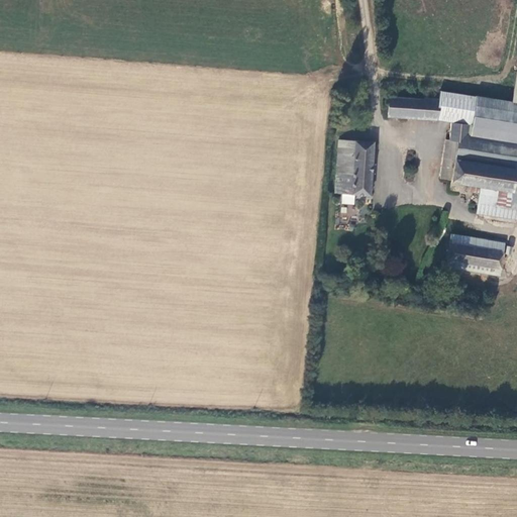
[(423,99),(389,97),(387,118),(437,122),(437,121),(450,123),(471,125),(476,97),(439,91),(438,99),(424,98),(423,99)]
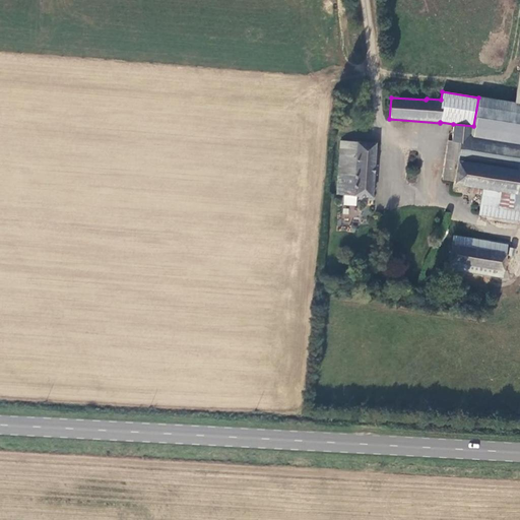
[(472,137),(519,144),(519,104),(515,103),(478,96),(478,98),(473,126),(472,137)]
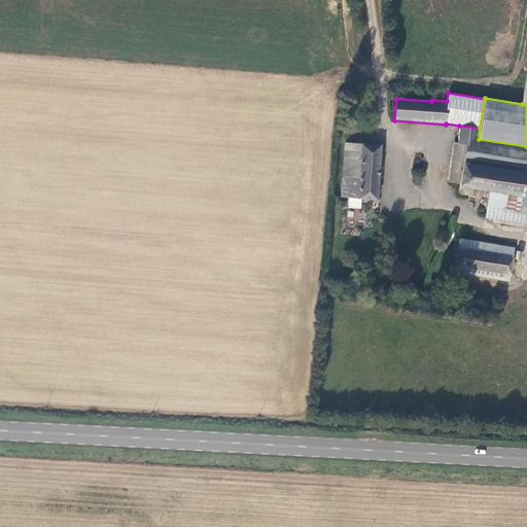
[(457,143),(466,146),(476,138),(479,139),(480,128),(459,126),(457,143)]
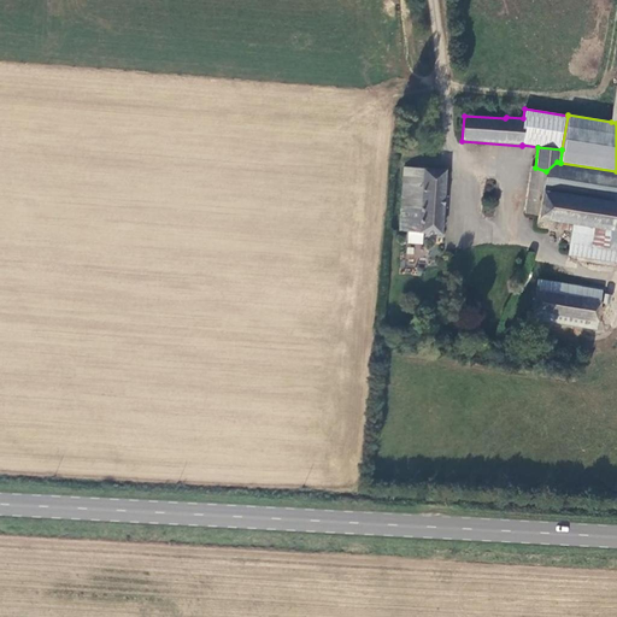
[(542,192),(616,204),(616,195),(616,171),(560,163),(557,162),(546,171),(542,192)]
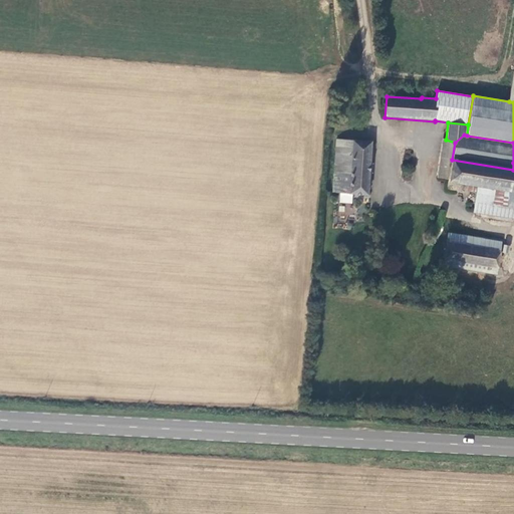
[(372,142),(336,139),(332,192),(340,193),(352,194),(368,196),(372,142)]
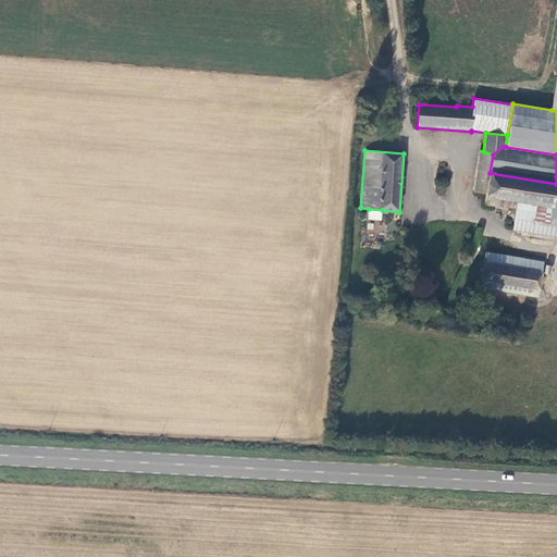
[(548,225),(556,184),(490,173),(493,155),(483,151),(481,151),(473,193),(485,195),(484,206),(508,210),(509,202),(517,203),(536,207),(533,223),(548,225)]
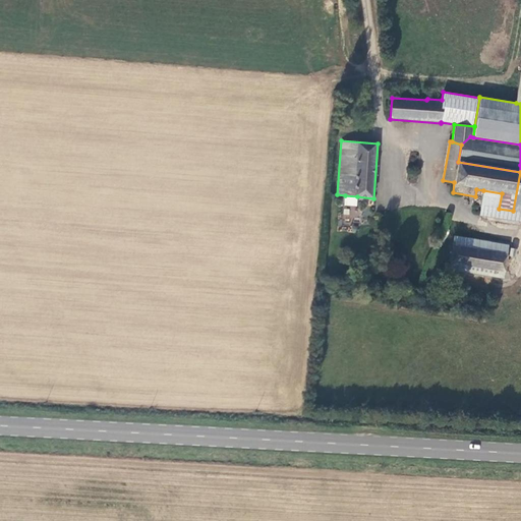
[(502,193),(483,190),(479,217),(520,223),(520,212),(513,211),(499,209),(502,193)]
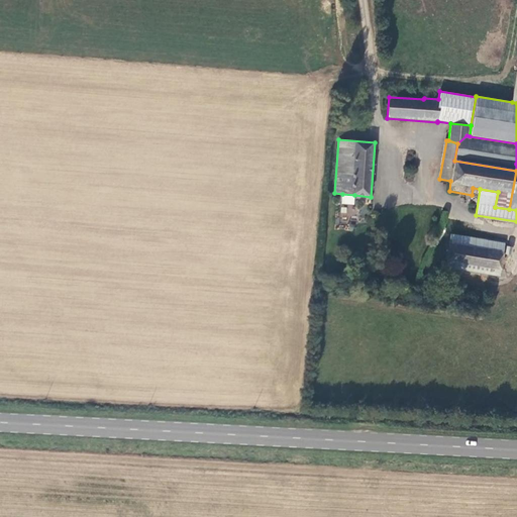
[(354,195),(342,194),(341,204),(353,205),(354,195)]
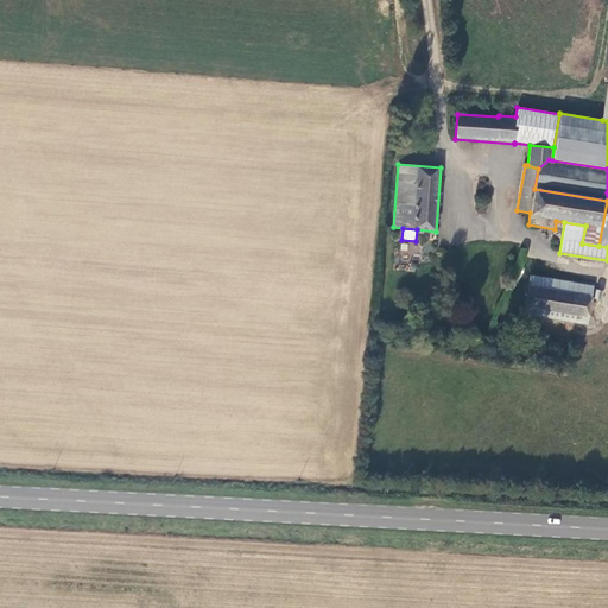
[(594,286),(531,276),(529,286),(593,297),(594,286)]
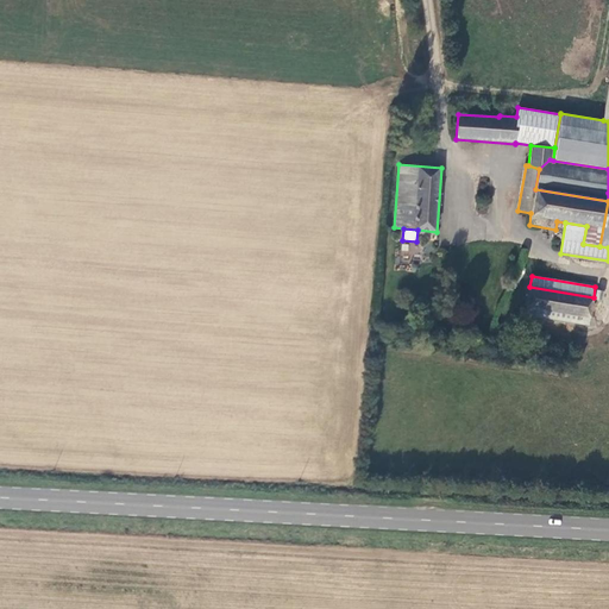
[(594,297),(529,287),(526,308),(590,319),(594,297)]
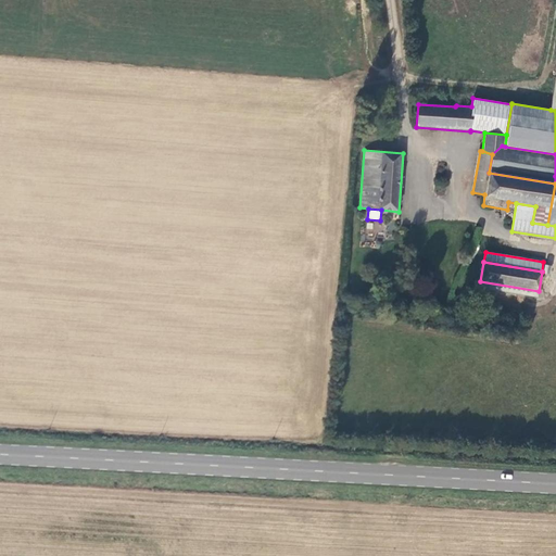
[(521,314),(522,307),(490,302),(489,308),(521,314)]
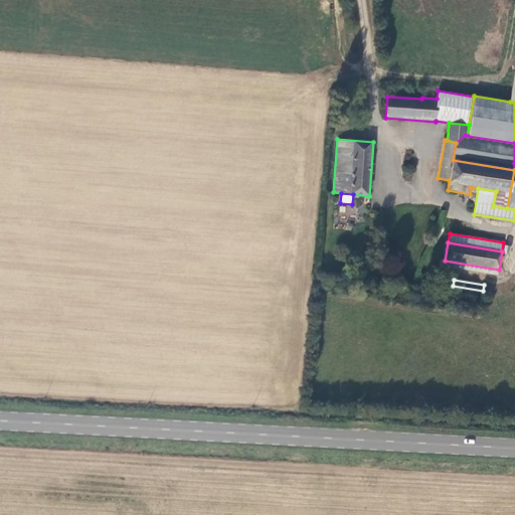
All buildings are outlined.
